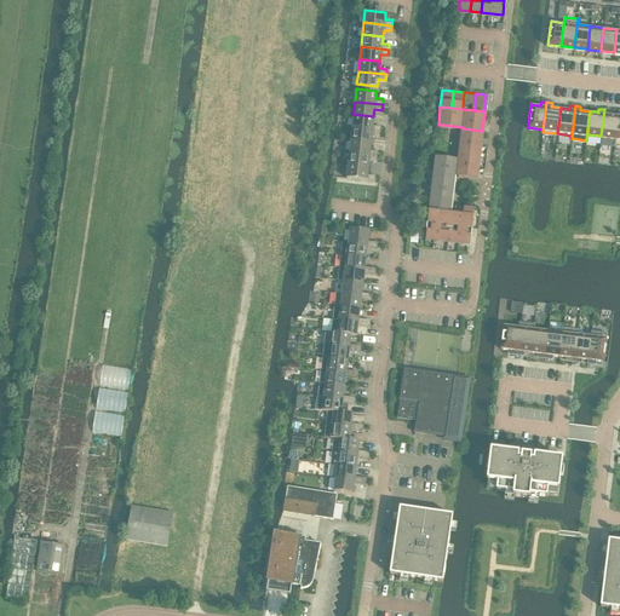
[(614,144),(615,144),(619,111),(618,115),(612,114),(609,114),(609,110),(604,109),(601,136),(615,138),(614,144)]
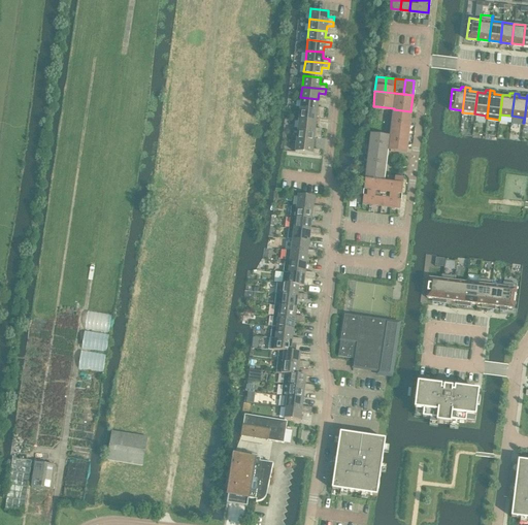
[(300,97),(299,107),(323,110),(324,105),(318,105),(318,99),(300,97)]
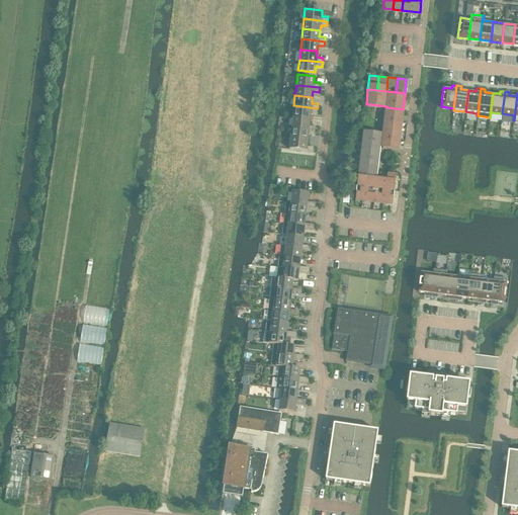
[(293,105),(292,115),(310,117),(311,111),(317,111),(317,108),(293,105)]
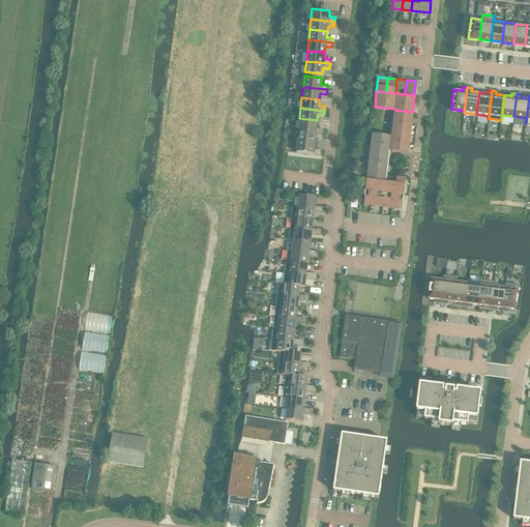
[(395,110),(394,119),(411,121),(412,112),(395,110)]
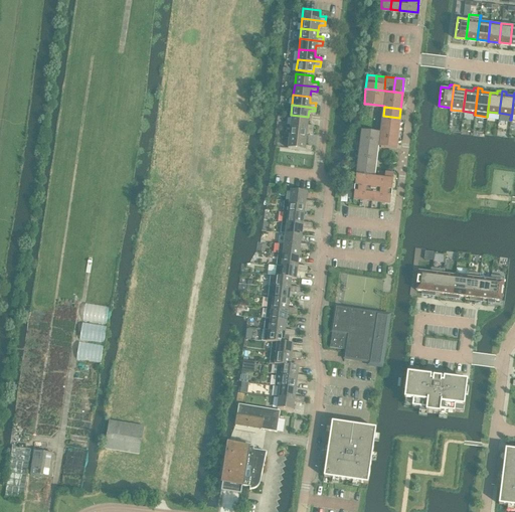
[(291,115),(290,125),(313,128),(314,123),(308,123),(308,117),(291,115)]
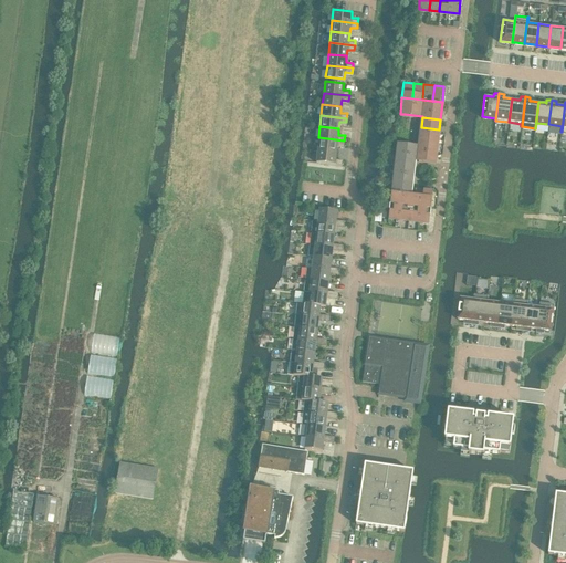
[(421,127),(420,137),(438,139),(439,129),(421,127)]
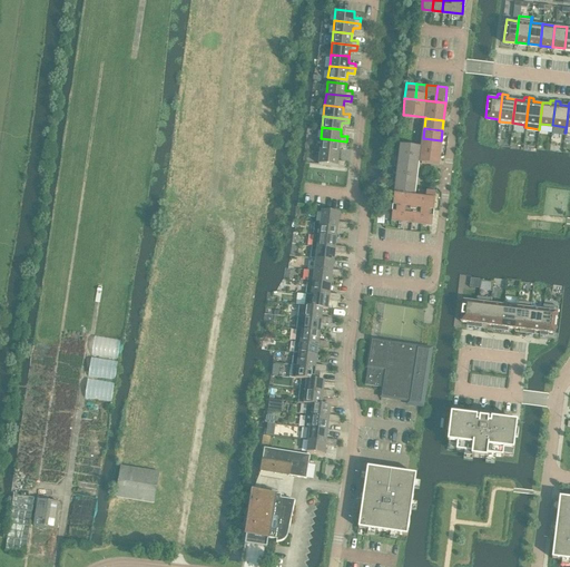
[(321,138),(320,149),(338,152),(338,146),(346,146),(346,142),(321,138)]
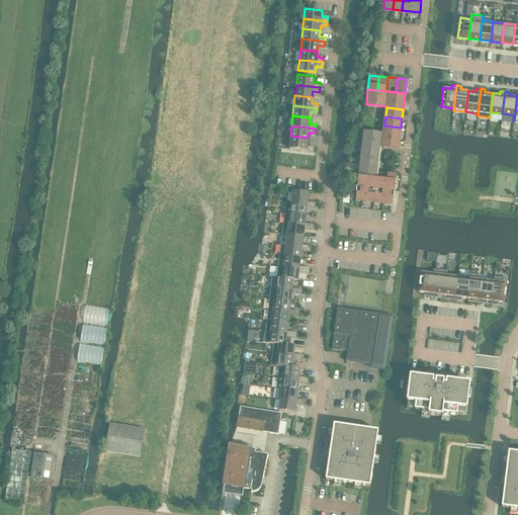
[(384,125),(383,135),(400,137),(401,127),(384,125)]
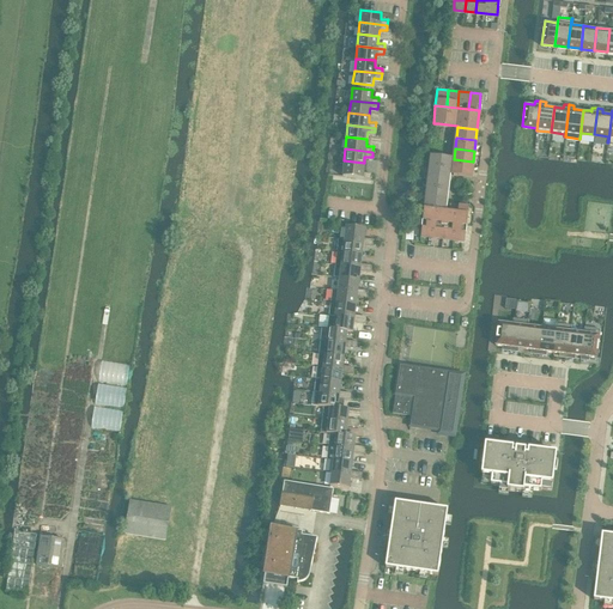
[(430,153),(428,165),(448,168),(449,156),(444,154),(430,153)]
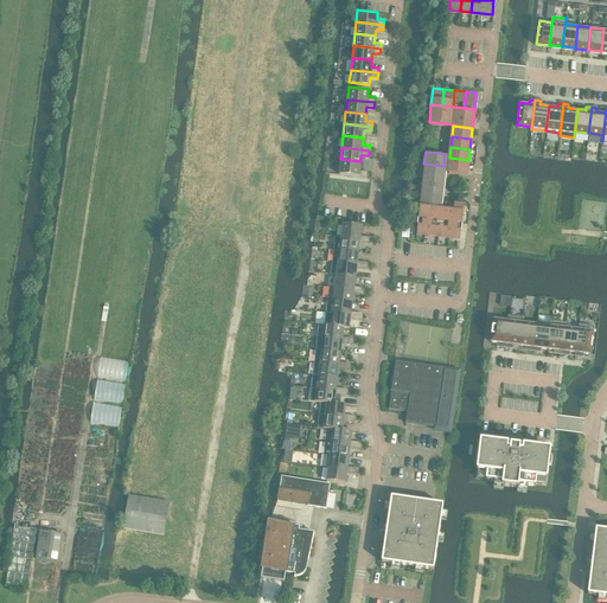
[(468,160),(449,158),(448,171),(467,173),(468,160)]
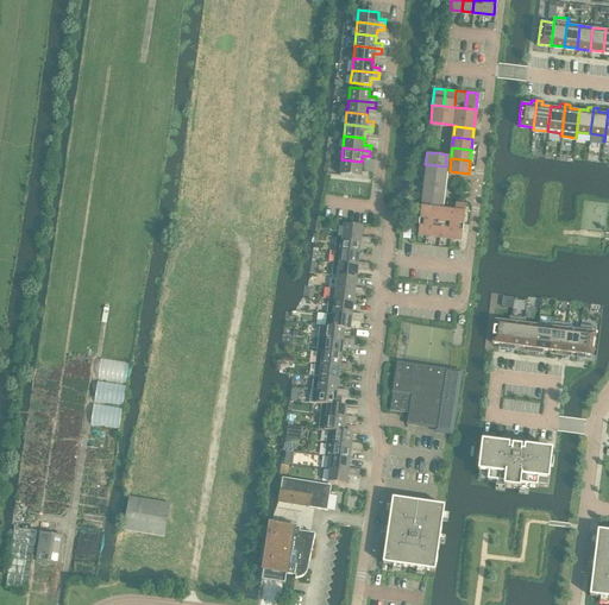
[(341,159),(340,171),(368,175),(368,169),(360,168),(362,162),(341,159)]
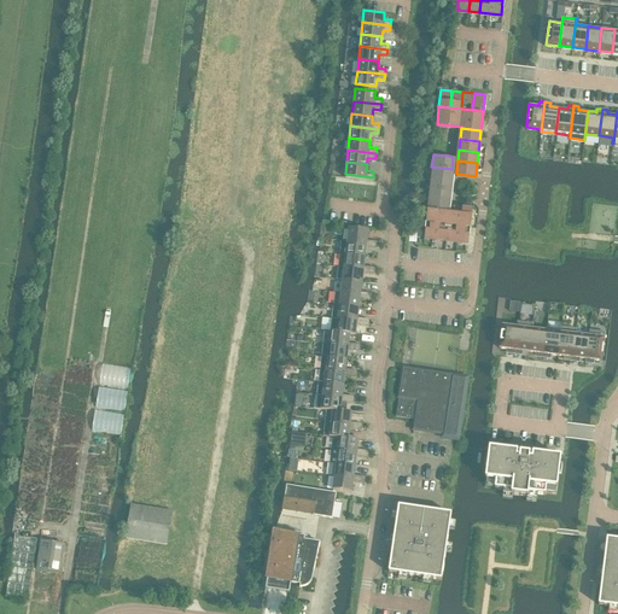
[(431,167),(430,179),(450,181),(452,169),(431,167)]
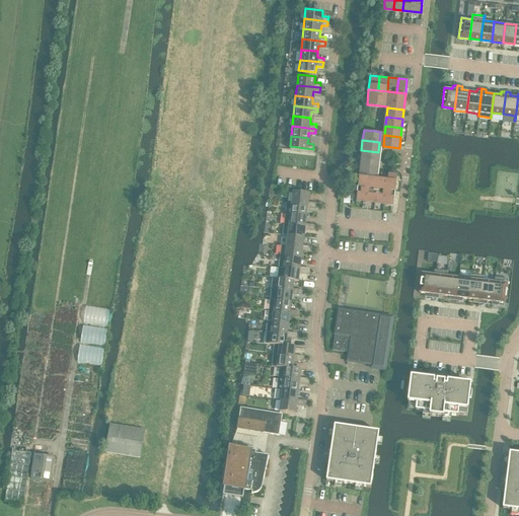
[(361,150),(360,159),(376,161),(378,152),(361,150)]
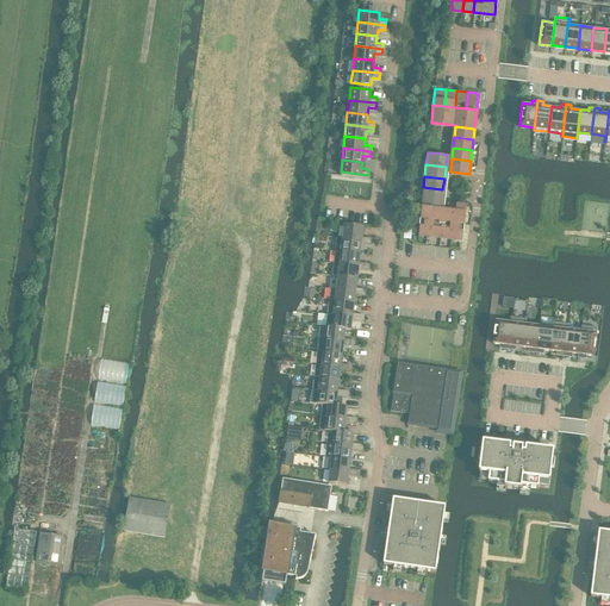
[(423,187),(422,198),(441,200),(442,189),(423,187)]
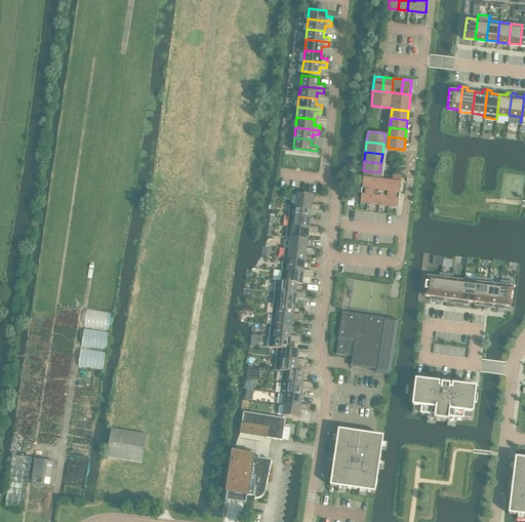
[(360,200),(369,201),(397,205),(401,175),(385,173),(384,179),(379,179),(379,172),(363,170),(360,199),(360,200)]
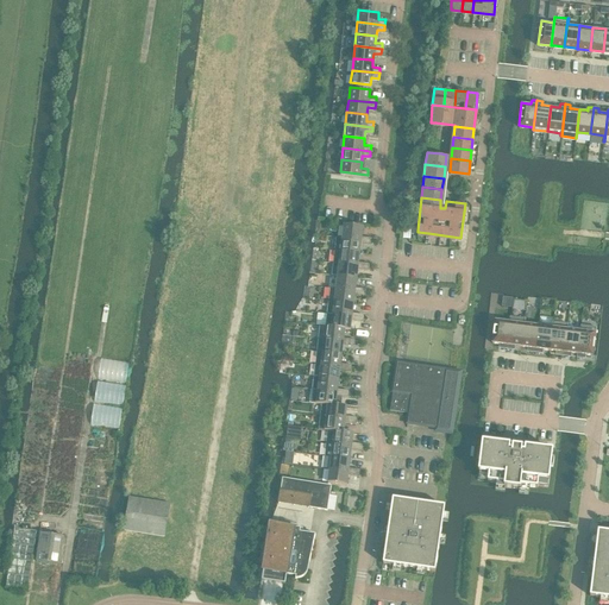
[(344,221),(343,234),(362,237),(360,240),(366,241),(368,233),(362,233),(363,224),(344,221)]
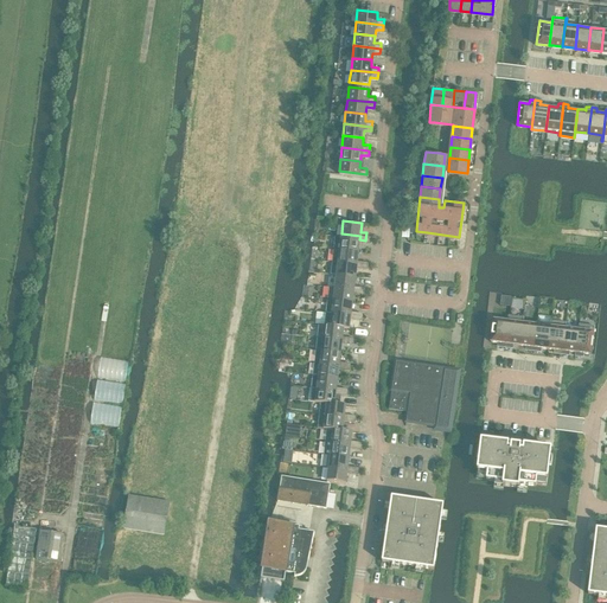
[(334,235),(333,245),(359,248),(359,239),(360,236),(342,233),(342,235),(334,235)]
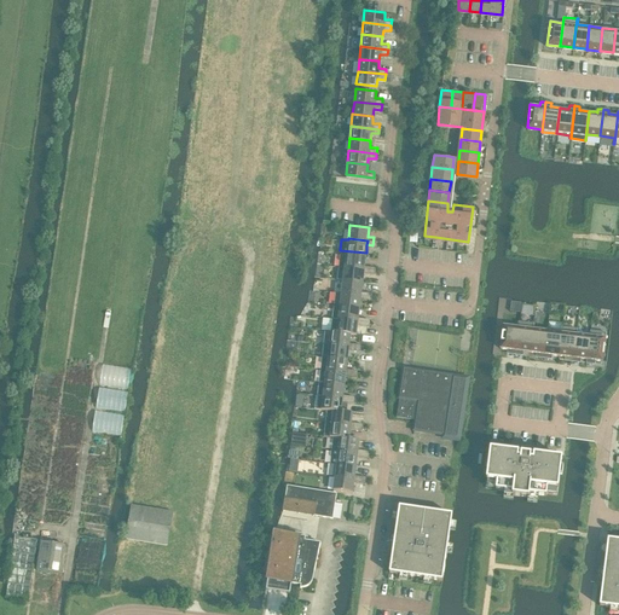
[(340,250),(339,264),(364,266),(364,271),(369,271),(370,264),(365,262),(366,253),(340,250)]
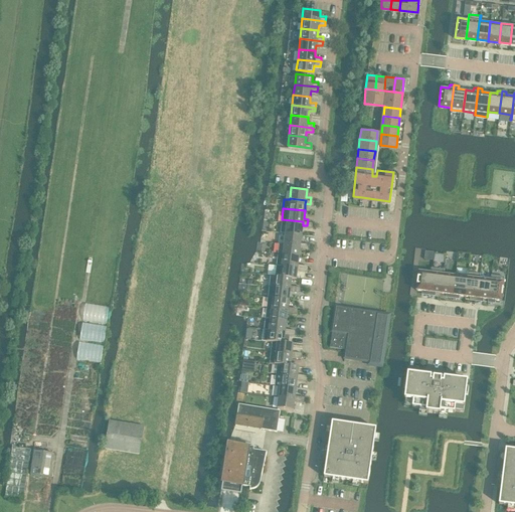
[(287,221),(286,230),(302,232),(303,225),(303,221),(282,219),(282,220),(287,221)]
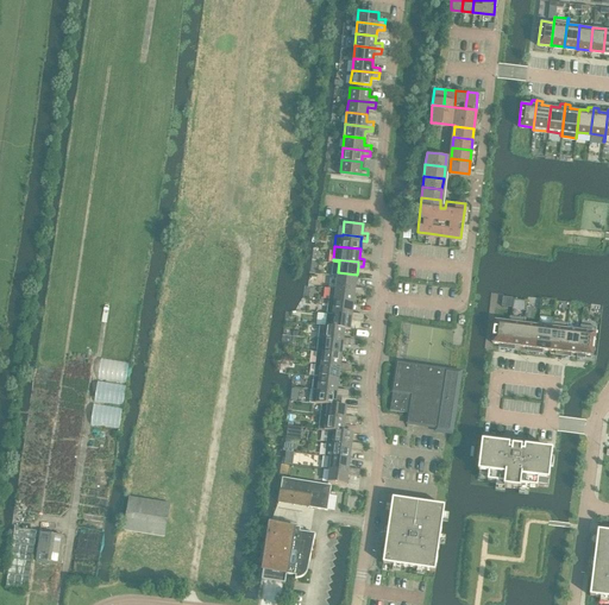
[(338,272),(336,285),(355,288),(355,292),(360,292),(360,284),(356,284),(357,275),(338,272)]
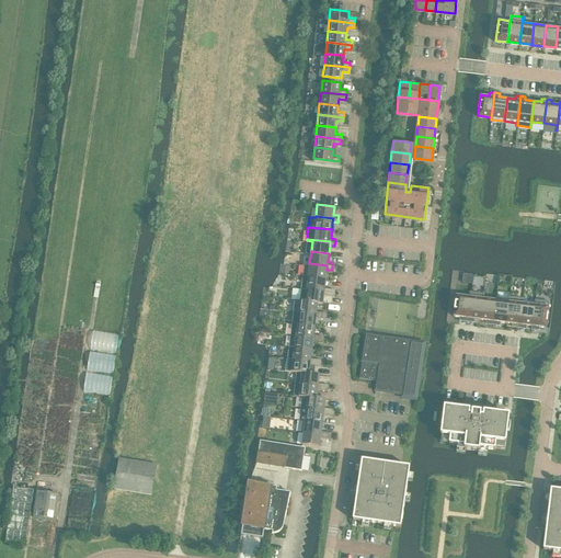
[(304,263),(302,274),(325,277),(327,270),(327,265),(309,263),(309,264),(304,263)]
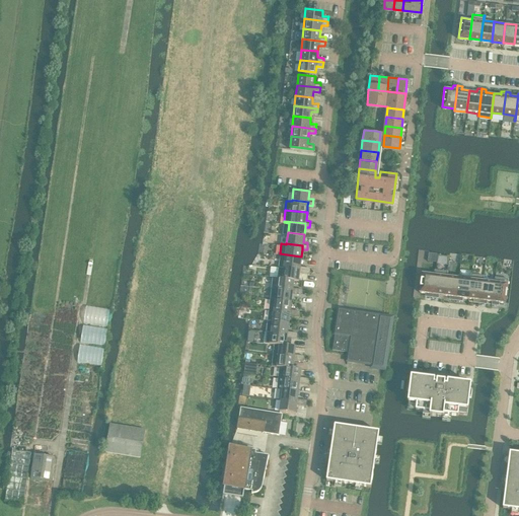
[(437,252),(429,251),(428,260),(436,261),(437,252)]
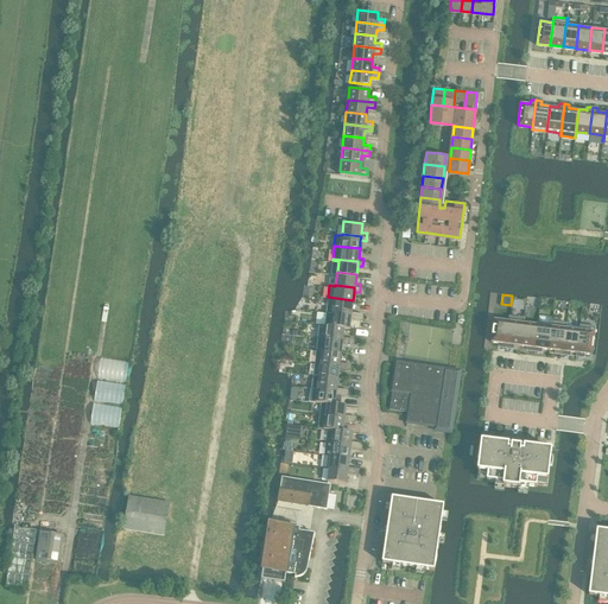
[(328,297),(327,310),(352,312),(350,317),(356,318),(358,311),(352,310),(353,300),(328,297)]
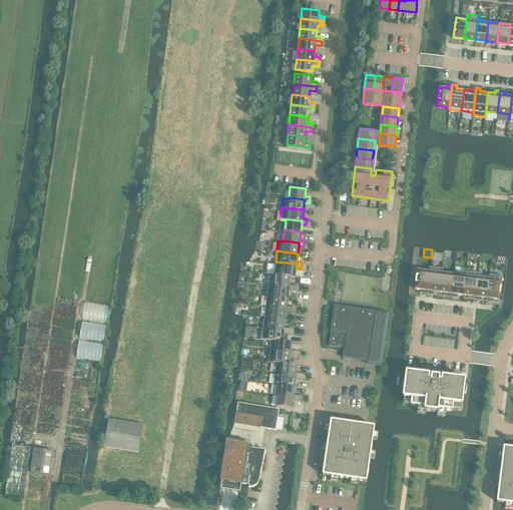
[(276,262),(274,273),(274,274),(291,275),(291,276),(295,276),(296,268),(297,264),(276,262)]
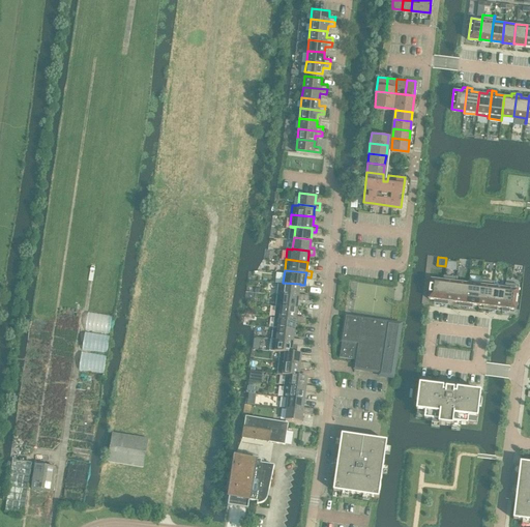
[(431,277),(429,297),(435,297),(437,298),(436,301),(441,301),(444,273),(443,279),(431,277)]
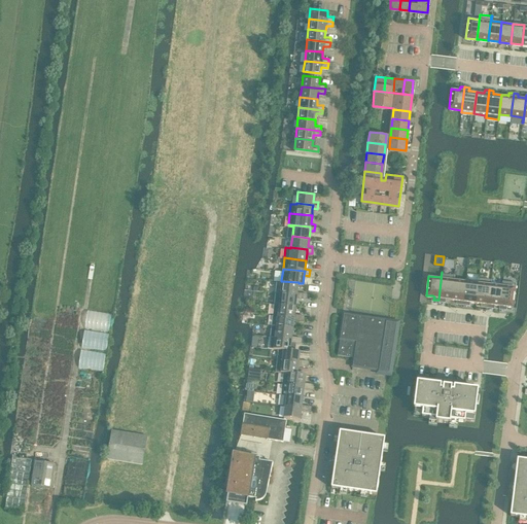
[(442,272),(438,300),(443,301),(444,298),(446,298),(451,299),(454,274),(442,272)]
